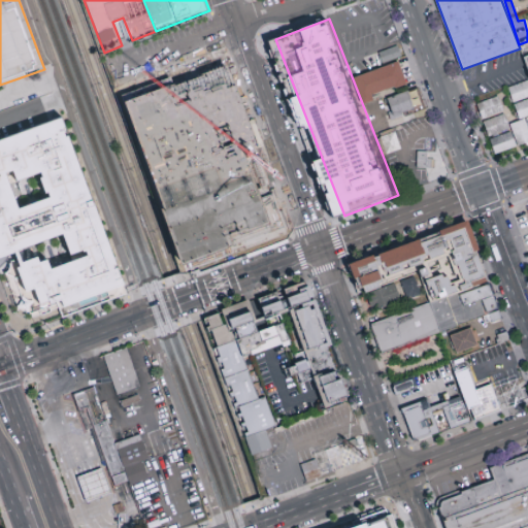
[(399,56),(396,46),(377,54),(381,63),(399,56)]
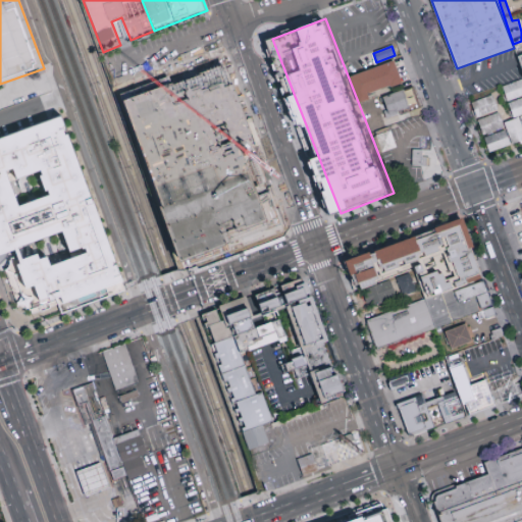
[(228,112),(209,119),(194,79),(191,69),(223,58),(228,69),(231,79),(242,107),(228,112)]
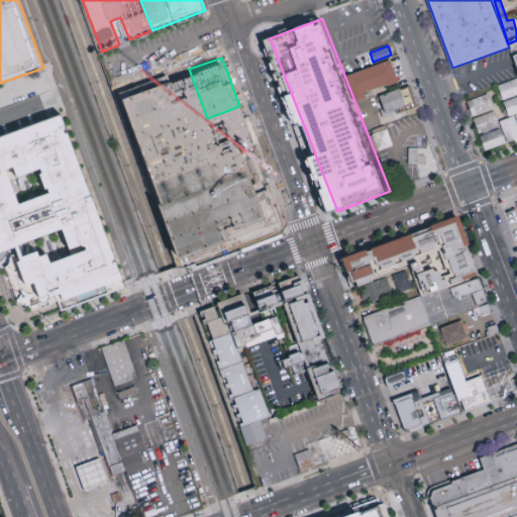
[(397,82),(389,60),(343,76),(353,103),(368,98),(366,93),(397,82)]
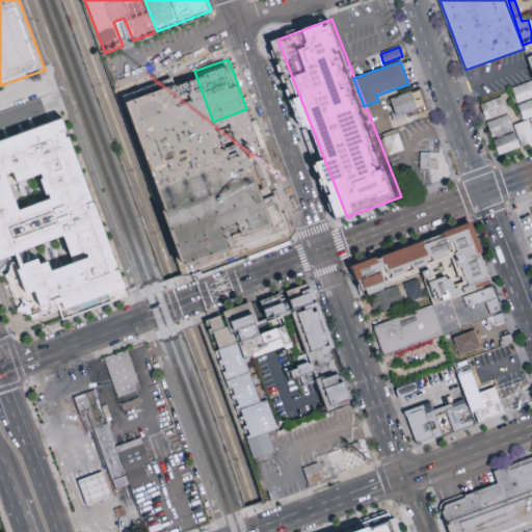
[(531,80),(510,87),(515,103),(531,97),(531,80)]
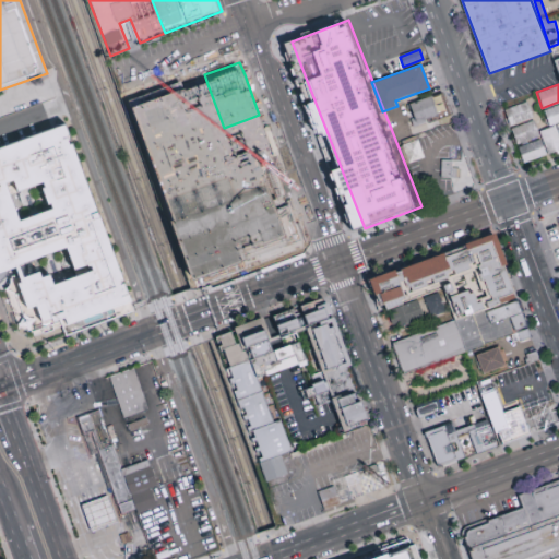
[(442,128),(415,139),(411,126),(413,125),(411,117),(417,116),(414,106),(443,95),(448,94),(455,116),(443,121),(441,122),(442,128)]
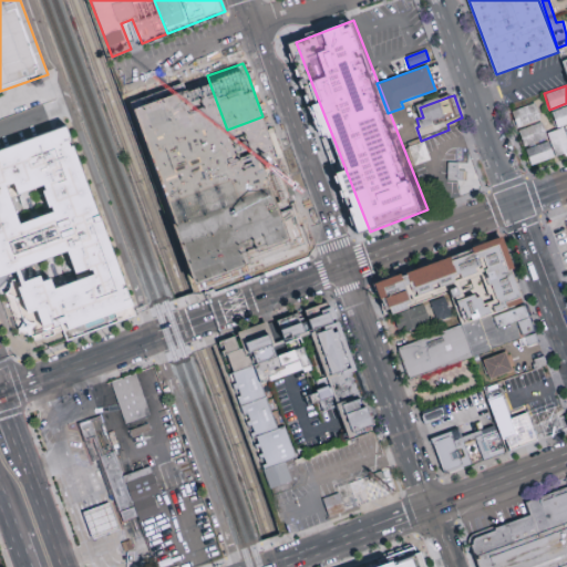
[(511,112),(516,127),(540,119),(535,102),(511,112)]
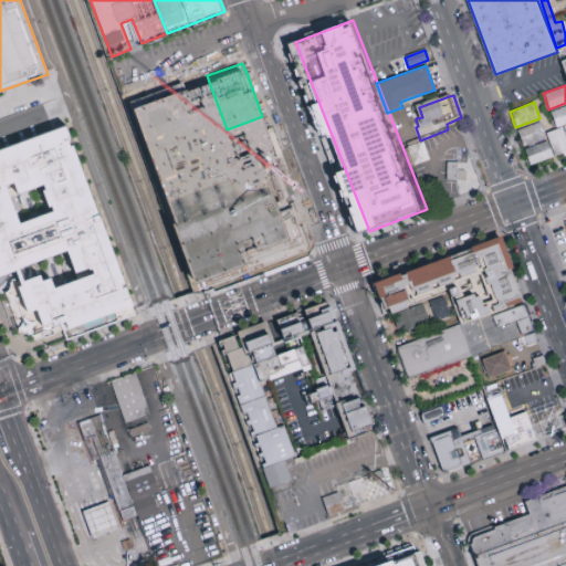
[(196,224),(177,231),(136,116),(168,104),(209,220),(196,224)]
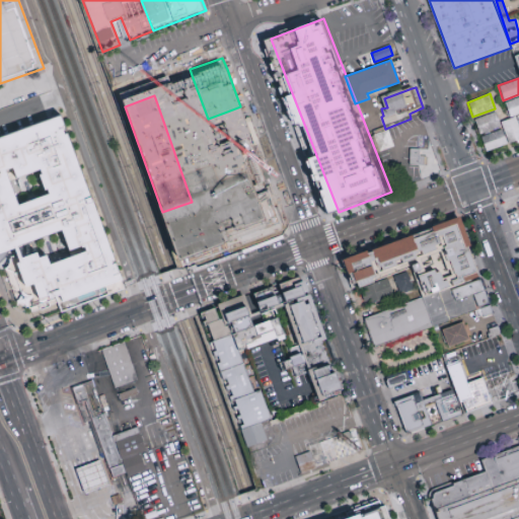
[(518,141),(518,98),(505,102),(509,118),(516,116),(517,117),(499,122),(496,113),(474,120),(478,135),(480,135),(485,151),(518,141)]
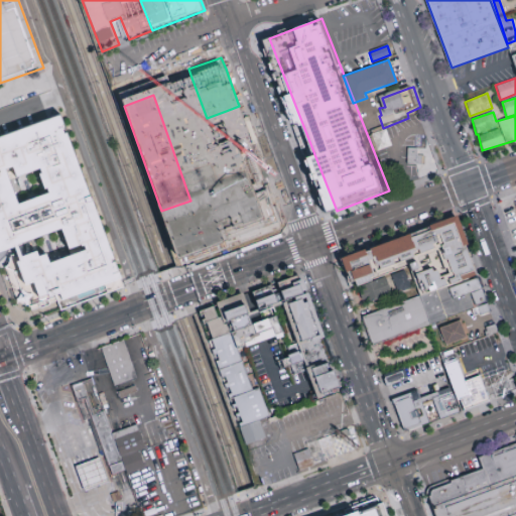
[(251,138),(261,166),(232,175),(228,165),(226,165),(222,167),(215,151),(211,139),(207,128),(226,120),(243,114),(251,138)]
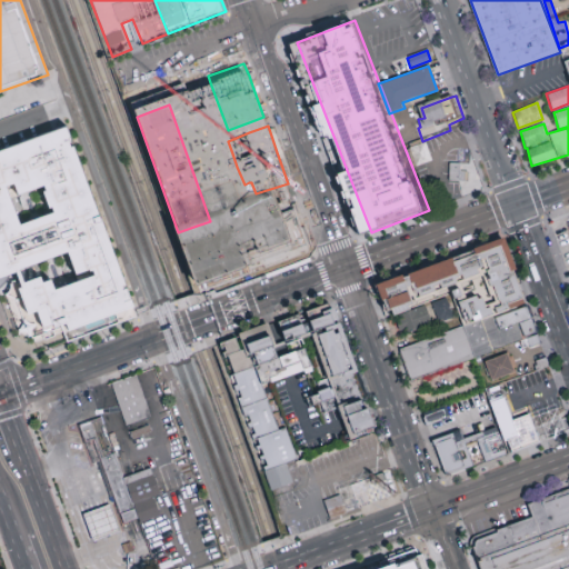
[(0,265),(0,152),(65,129),(136,318),(35,356),(0,265)]
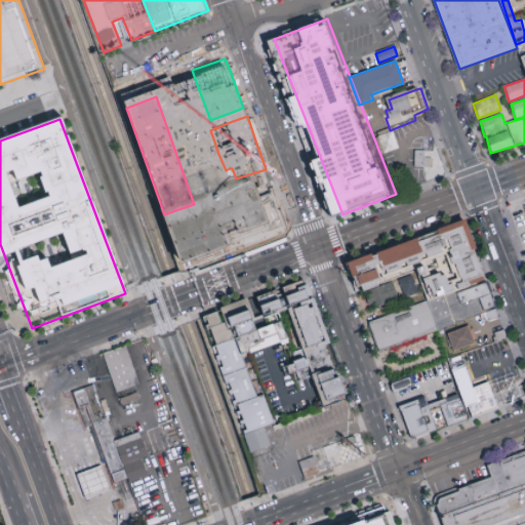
[(403,150),(387,156),(381,139),(380,137),(398,132),(400,139),(403,150)]
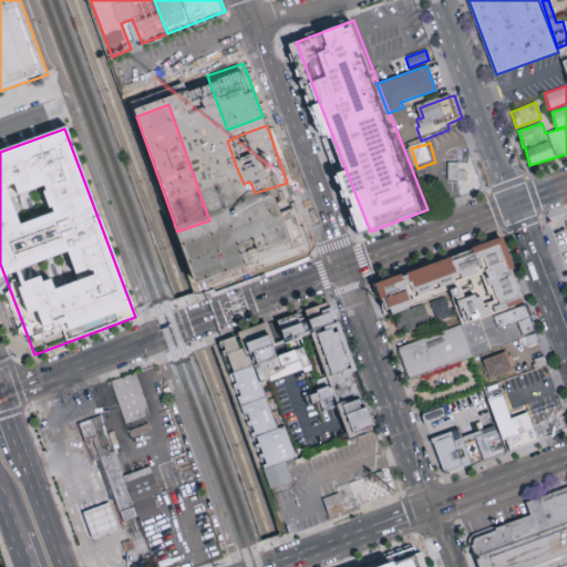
[(465,162),(465,171),(470,171),(471,183),(451,184),(450,162),(465,162)]
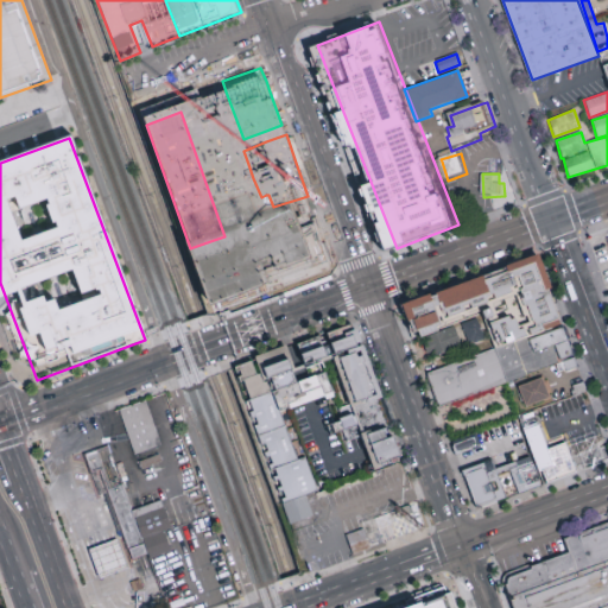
[(249,238),(277,228),(273,215),(245,225),(249,238)]
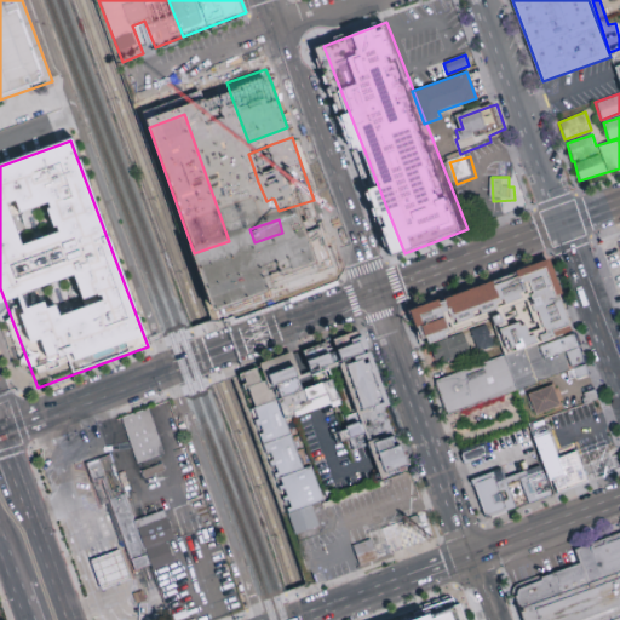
[(239,314),(218,321),(194,253),(214,246),(219,259),(239,314)]
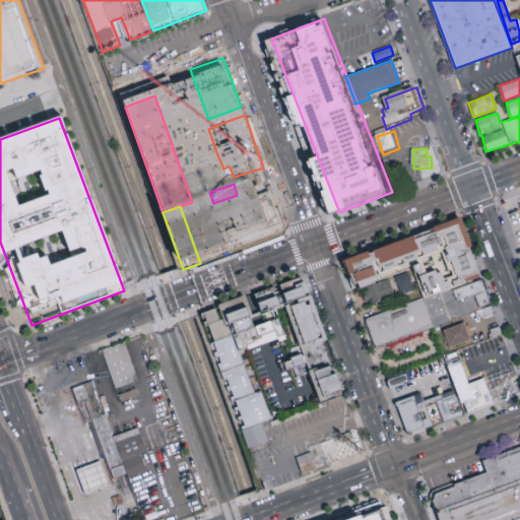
[(200,263),(184,217),(216,206),(233,252),(200,263)]
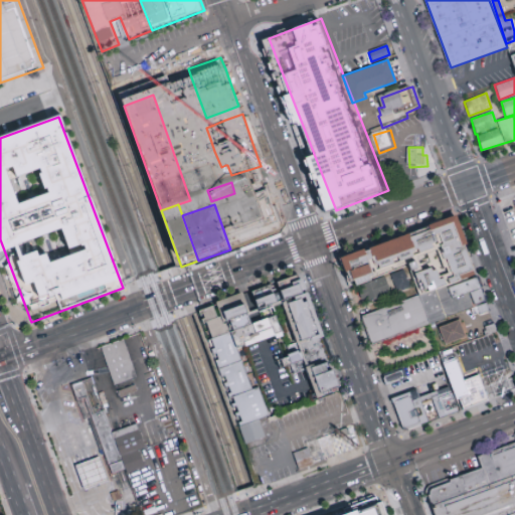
[(284,231),(239,248),(233,230),(280,213),(284,225),(286,230),(284,231)]
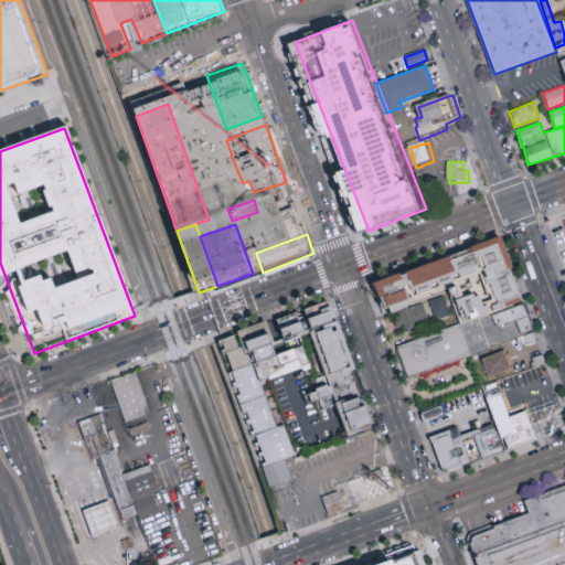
[(375,281),(385,310),(446,288),(459,323),(398,345),(409,377),(513,339),(516,349),(536,341),(498,236),(375,281)]
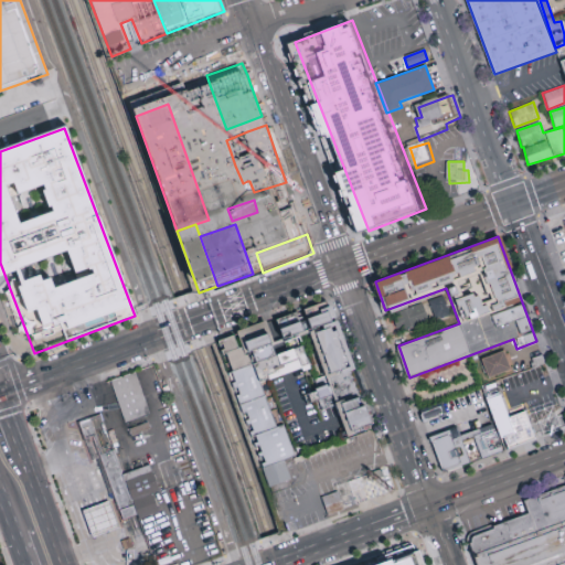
[(427,300),(434,320),(449,315),(443,296),(427,300)]
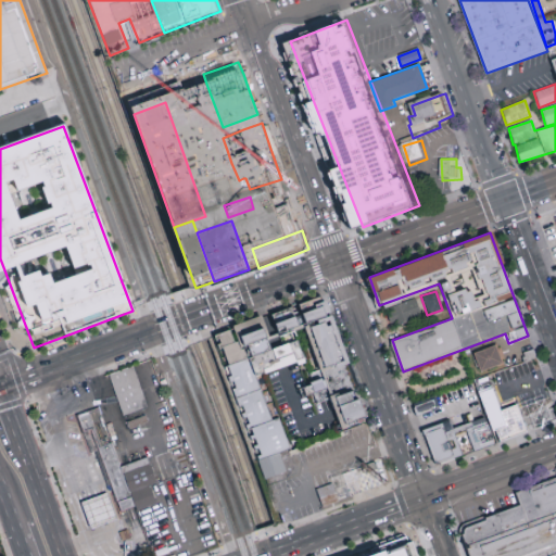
[(213,331),(264,479),(294,468),(287,446),(291,445),(280,413),(272,416),(257,377),(305,361),(294,329),(304,326),(321,376),(297,384),(301,395),(308,393),(312,403),(330,396),(340,426),(364,417),(357,395),(352,397),(348,387),(331,392),(327,378),(351,369),(325,293),(213,331)]
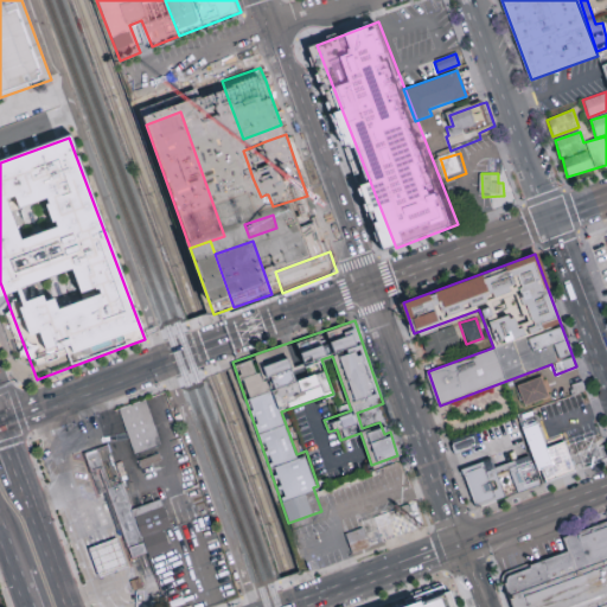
[(421,338),(428,358),(460,346),(453,325),(421,338)]
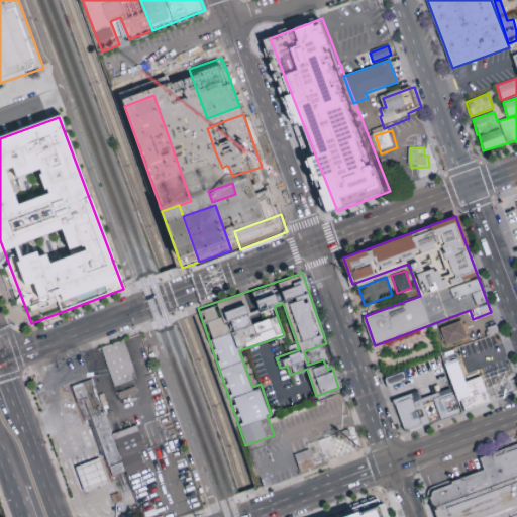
[(467,338),(459,320),(439,329),(446,346),(467,338)]
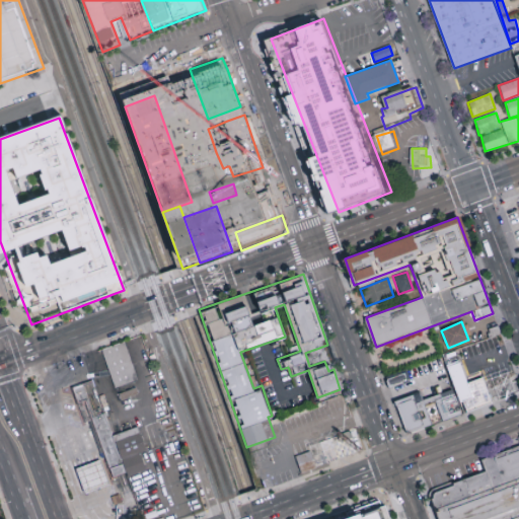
[(117,390),(102,352),(127,344),(141,382),(117,390)]
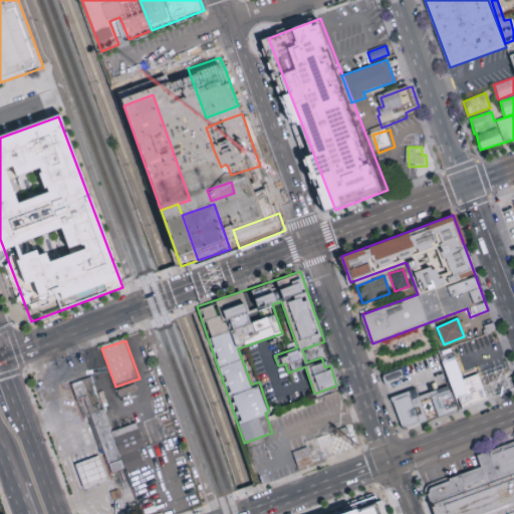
[(390,397),(400,428),(405,429),(458,411),(454,399),(467,394),(454,357),(442,361),(451,387),(418,398),(415,388),(390,397)]
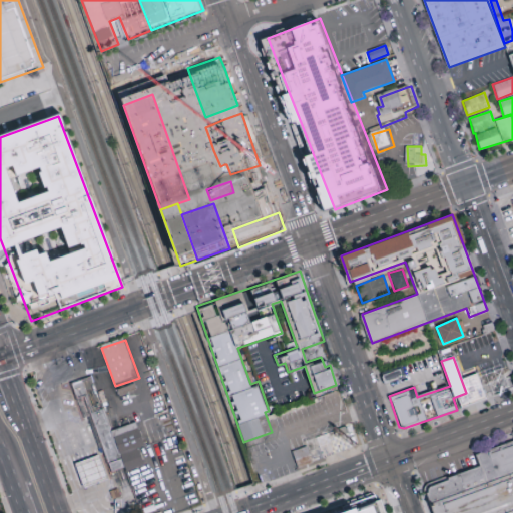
[(380,373),(383,384),(406,376),(402,365),(380,373)]
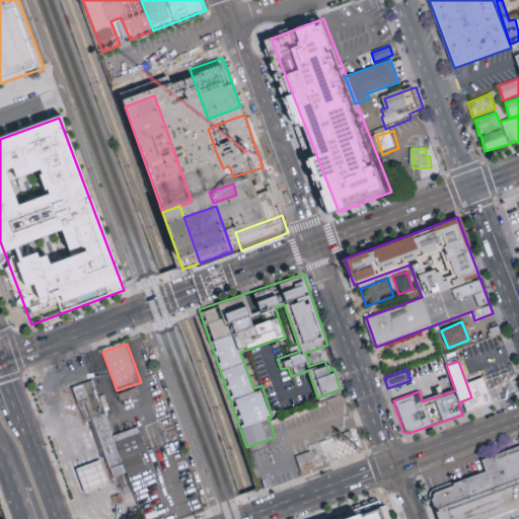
[(115,438),(139,428),(149,453),(141,456),(148,473),(130,480),(128,475),(118,480),(86,402),(78,406),(71,389),(91,381),(115,438)]
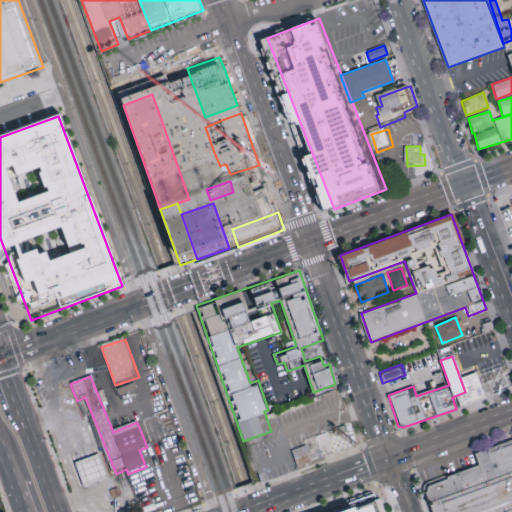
[(511,389),(511,386),(509,377),(498,380),(502,392),(511,389)]
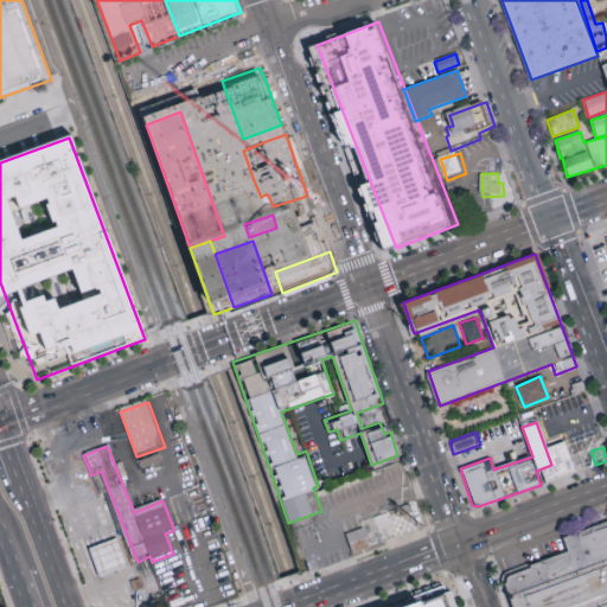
[(413,509),(416,512),(419,511),(429,518),(429,523),(428,529),(413,534),(398,538),(384,544),(379,530),(375,517),(395,510),(397,512),(411,508),(413,509)]
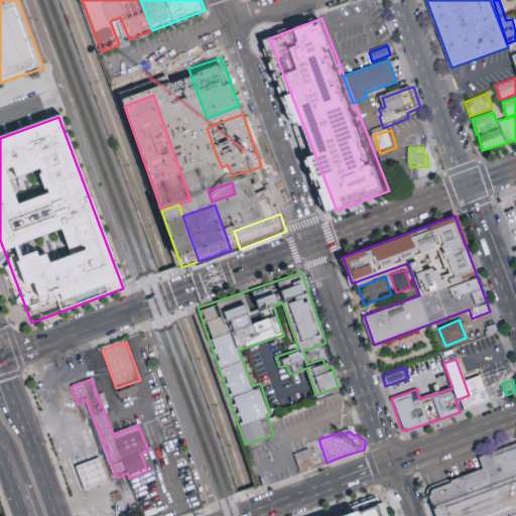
[(515,476),(432,507),(428,497),(430,491),(448,485),(453,478),(482,469),(478,457),(515,442),(515,476)]
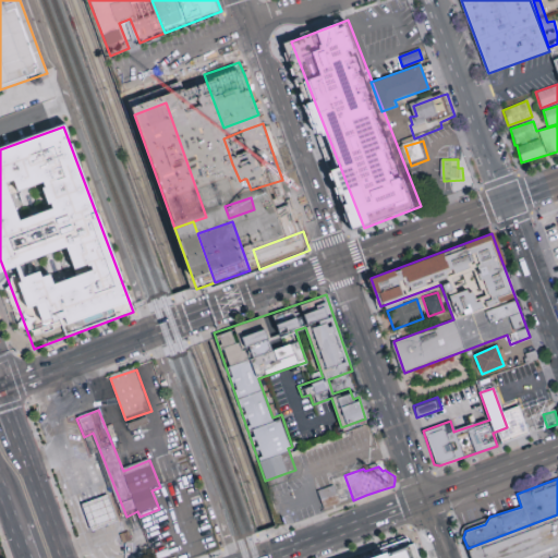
[(323,509),(317,493),(332,486),(339,504),(323,509)]
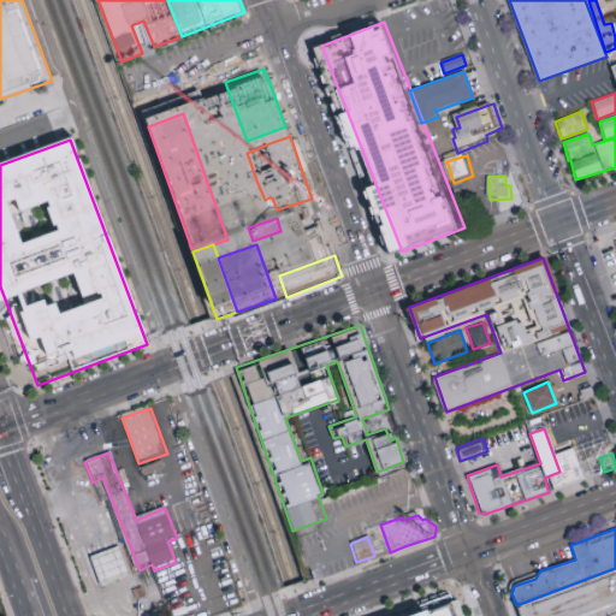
[(128,578),(104,586),(95,562),(120,554),(128,573),(129,578),(128,578)]
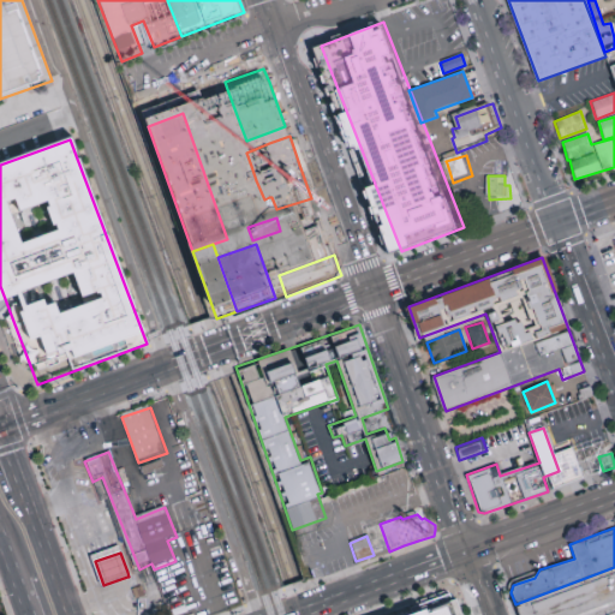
[(614,614),(519,614),(515,604),(614,567),(614,614)]
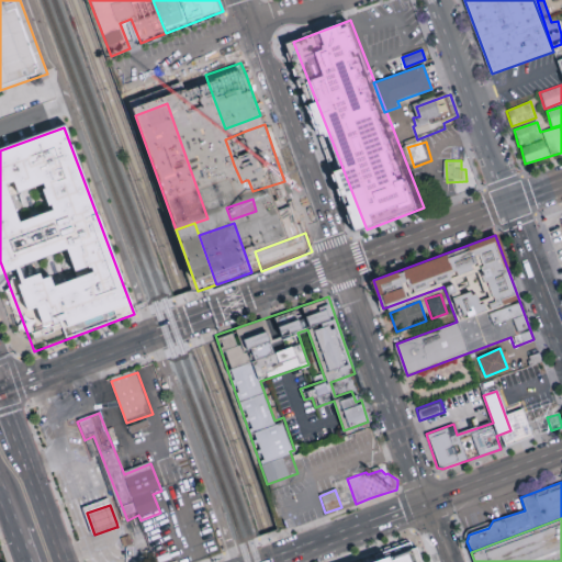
[(427,561),(423,548),(374,561),(427,561)]
